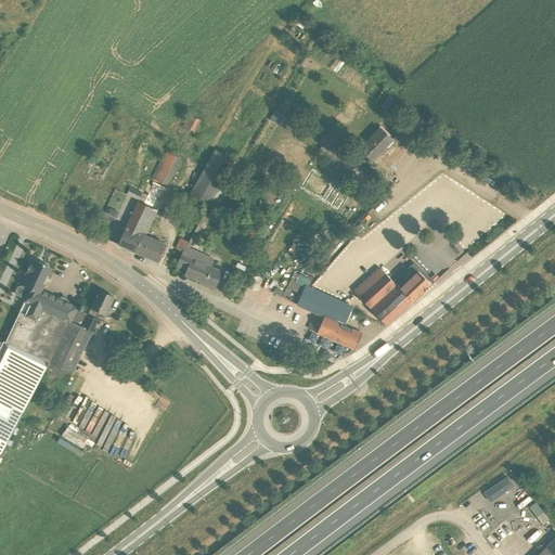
[(194,133),(199,120),(188,115),(181,127),(194,133)]
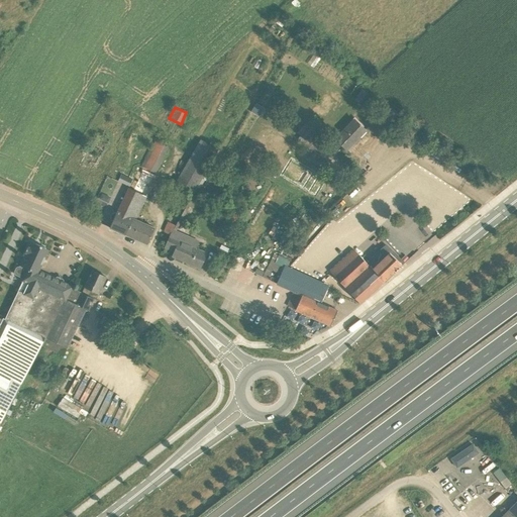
[(354,121),(339,137),(346,144),(351,138),(354,141),(366,130),(354,120),(354,121)]
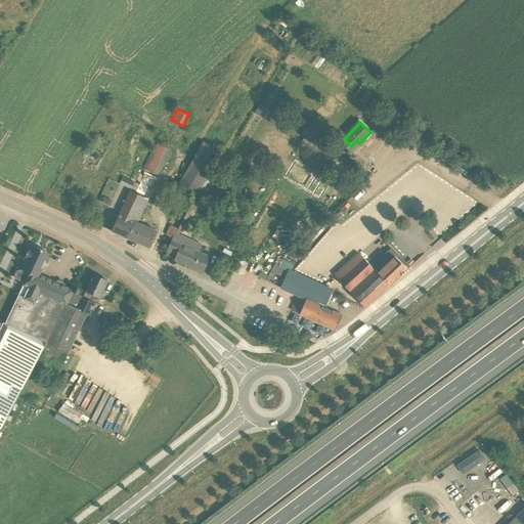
[(328,138),(308,125),(302,134),(306,137),(302,142),(317,154),(320,148),(317,145),(320,142),(323,144),(328,138)]
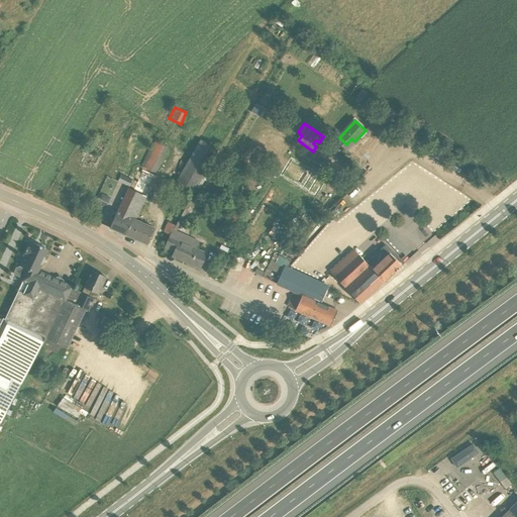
[(196,138),(175,184),(192,192),(213,146),(196,138)]
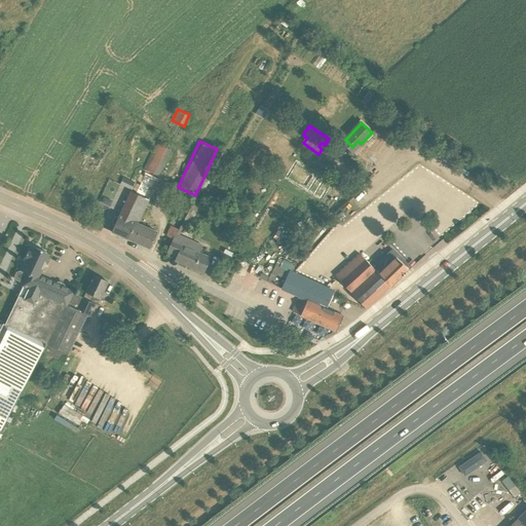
[(130,192),(117,223),(113,232),(150,249),(158,231),(140,223),(150,200),(153,194),(151,193),(166,161),(165,161),(172,149),(158,142),(154,151),(152,151),(132,193),(130,192)]
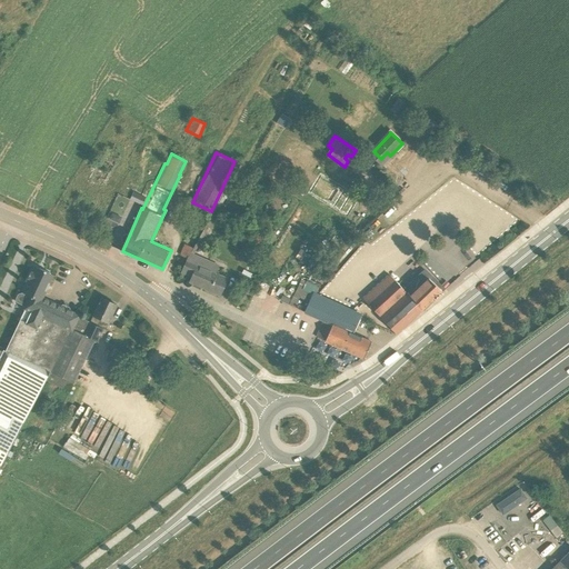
[(187,258),(189,259),(187,262),(182,272),(192,277),(190,281),(220,295),(228,277),(216,272),(219,265),(193,253),(208,227),(212,229),(219,218),(212,213),(212,216),(195,248),(193,248),(187,258)]
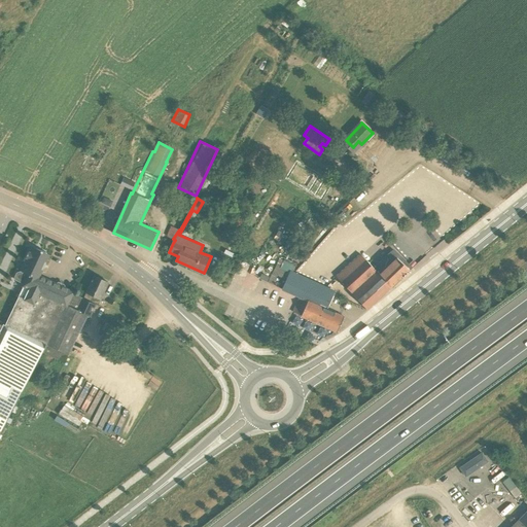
[(0,434),(42,355),(74,293),(74,292),(64,288),(65,286),(65,284),(59,282),(58,283),(57,284),(55,283),(54,282),(42,277),(41,277),(39,276),(49,254),(33,247),(21,272),(16,273),(14,277),(16,280),(24,284),(24,286),(13,309),(5,325),(3,324),(0,330),(0,434)]
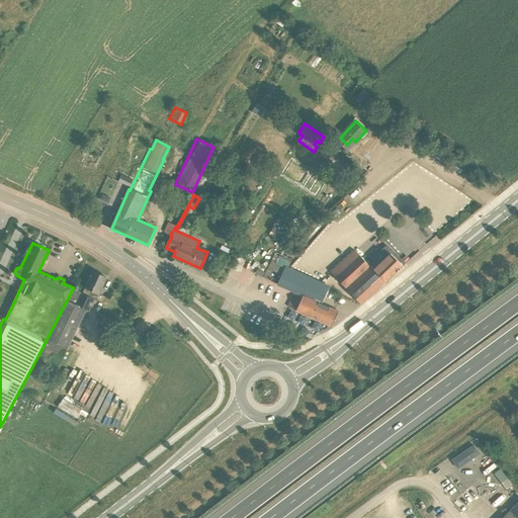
[(361,305),(365,300),(406,263),(403,260),(400,263),(391,254),(393,253),(385,246),(377,254),(376,254),(377,255),(368,264),(355,252),(332,273),(361,305)]
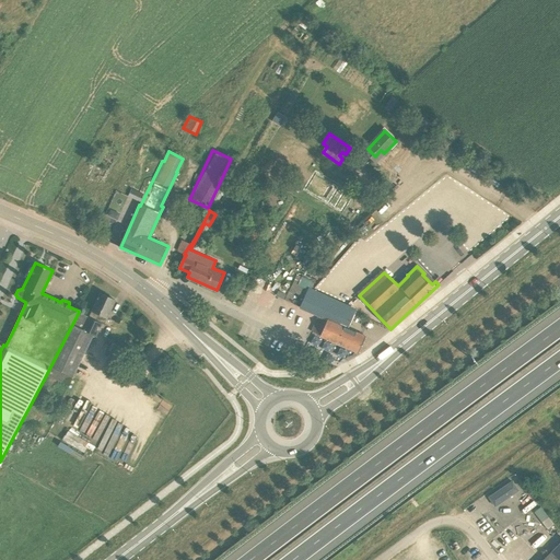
[(256,278),(249,291),(263,296),(259,302),(267,305),(270,298),(272,299),(278,288),(256,278)]
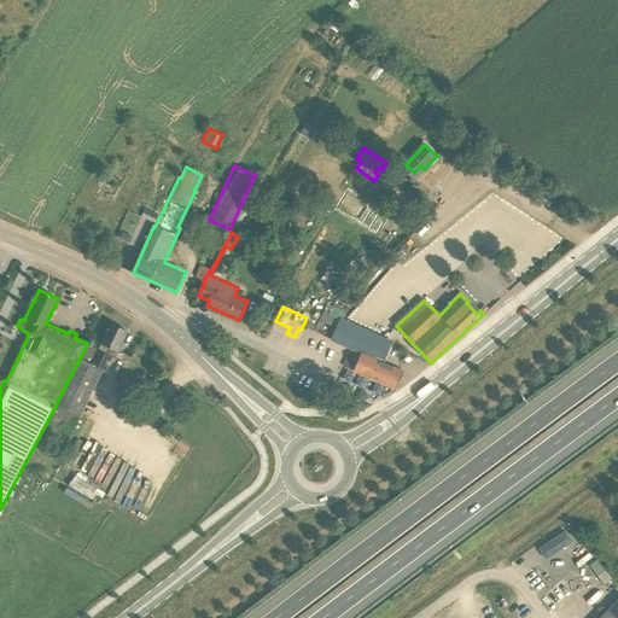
[(392,344),(382,339),(372,334),(339,320),(331,339),(353,349),(344,366),(354,371),(396,390),(404,372),(384,362),(392,344)]
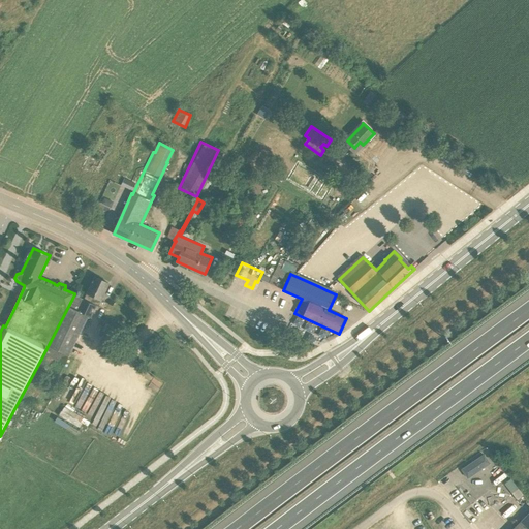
[(98,307),(110,283),(95,277),(84,300),(74,294),(42,356),(66,365),(88,315),(91,316),(96,306),(98,307)]
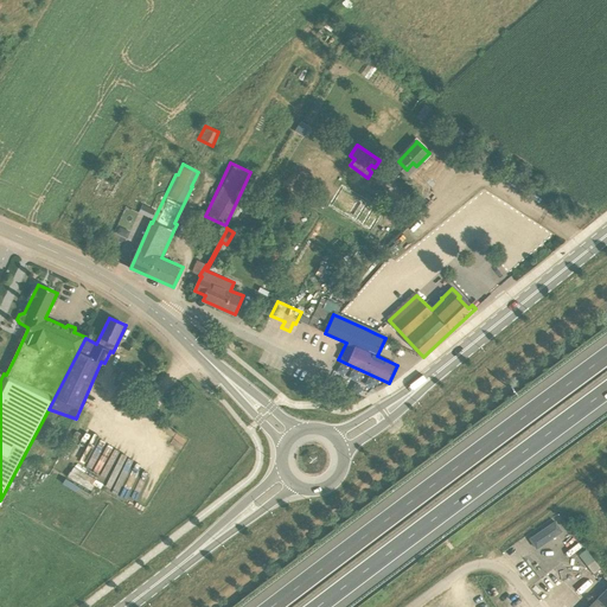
[(48,427),(51,420),(45,416),(42,423),(48,427)]
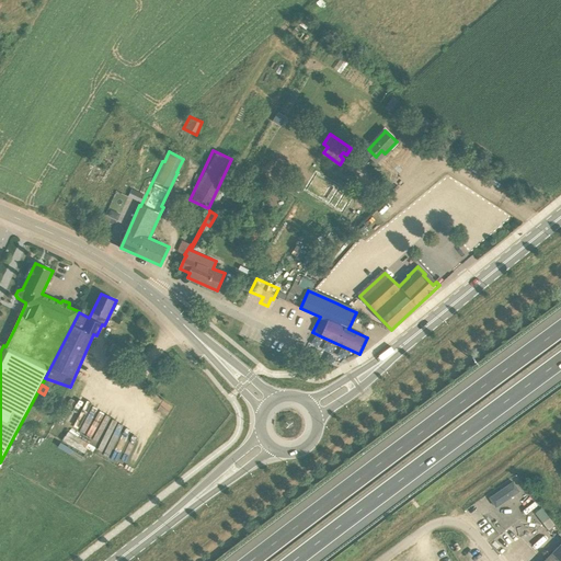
[(542,524),(548,530),(556,525),(542,507),(536,513),(544,523),(542,524)]
